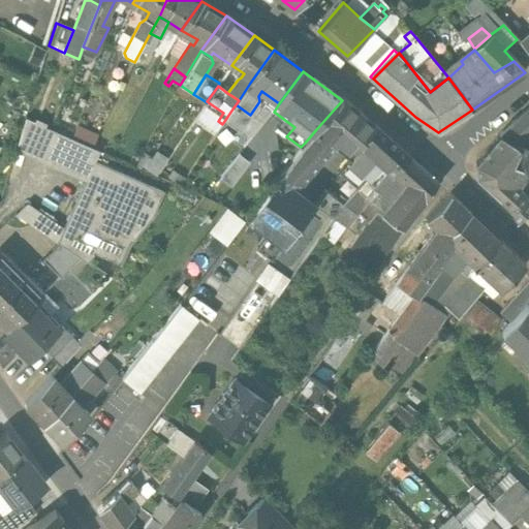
[(342,100),(316,129),(334,145),(350,159),(377,127),(343,98),(342,100)]
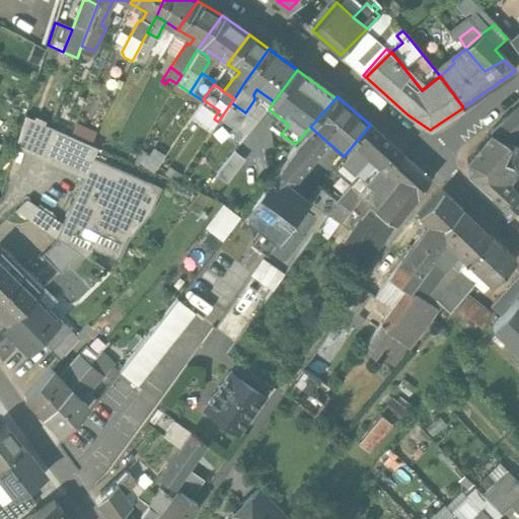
[(245,113),(231,102),(218,122),(211,133),(223,142),(234,127),(240,131),(250,117),(245,113)]
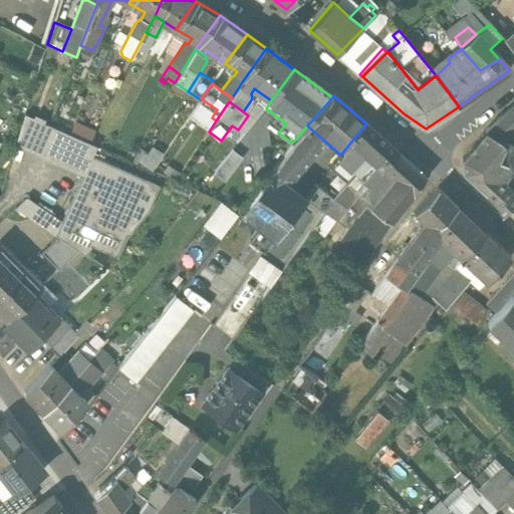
[(513,106),(499,120),(513,134),(513,106)]
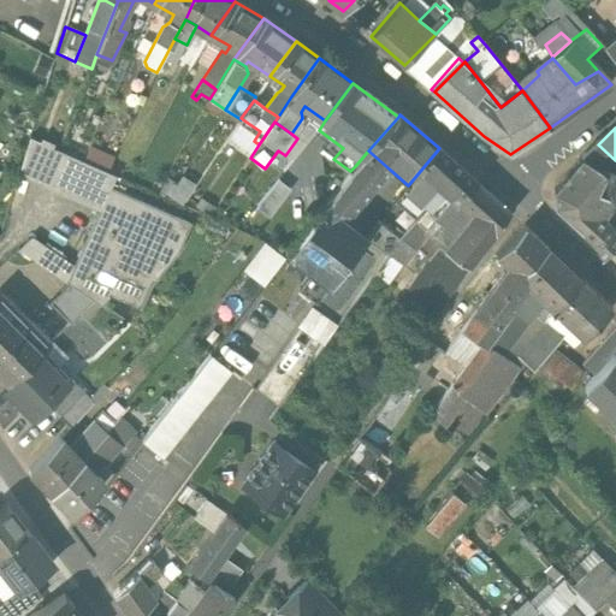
[(18,172),(101,209),(111,189),(116,176),(34,140),(29,137),(18,172)]
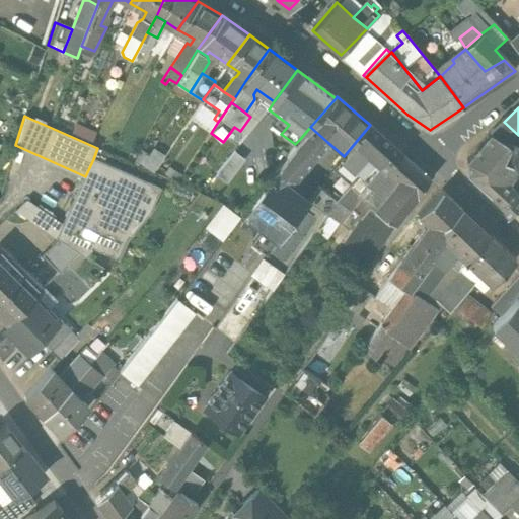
[(490,133),(509,143),(501,159),(518,166),(518,147),(511,144),(518,135),(504,122),(490,133)]
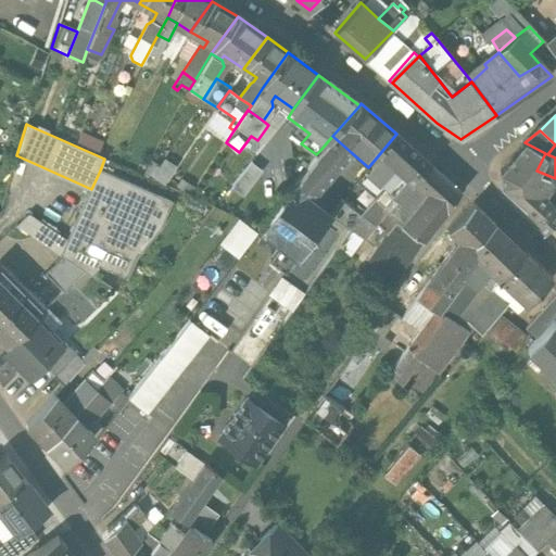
[(430,164),(396,134),(368,167),(353,186),(369,199),(373,196),(376,198),(383,204),(406,177),(413,182),(430,164)]
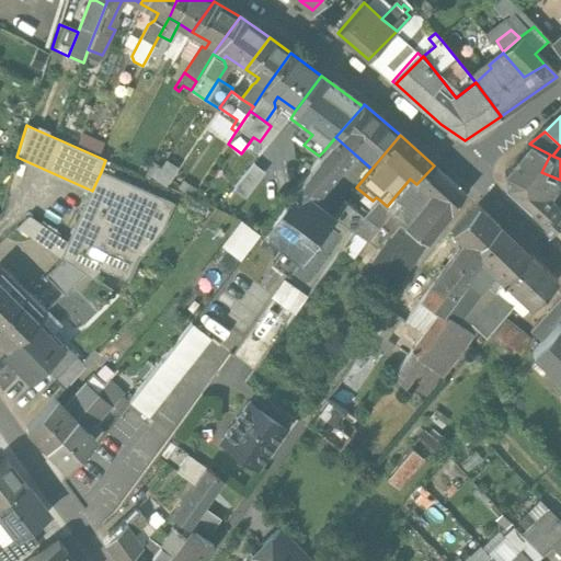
[(354,153),(335,137),(323,151),(319,156),(264,230),(301,259),(331,218),(311,202),(354,153)]
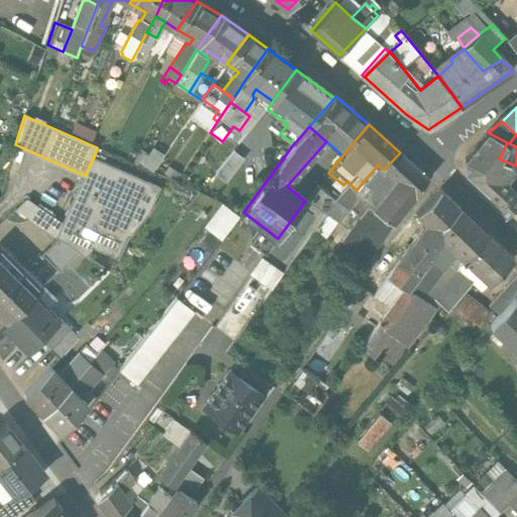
[(488,132),(466,161),(466,173),(511,215),(516,207),(516,193),(507,183),(516,166),(498,159),(499,159),(507,142),(488,132)]
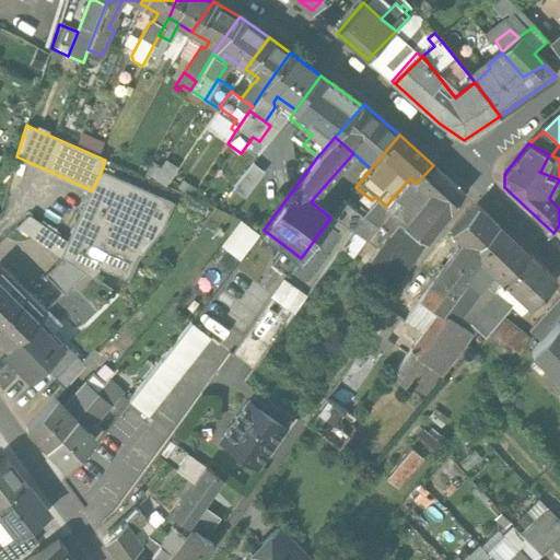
[(150,173),(164,184),(176,166),(162,155),(150,173)]
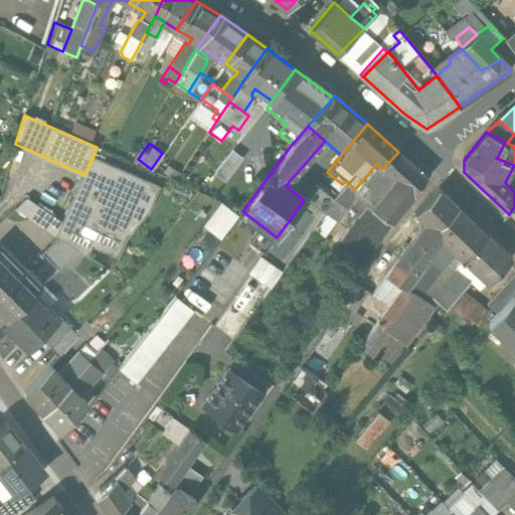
[(232,149),(214,171),(224,179),(242,157),(232,149)]
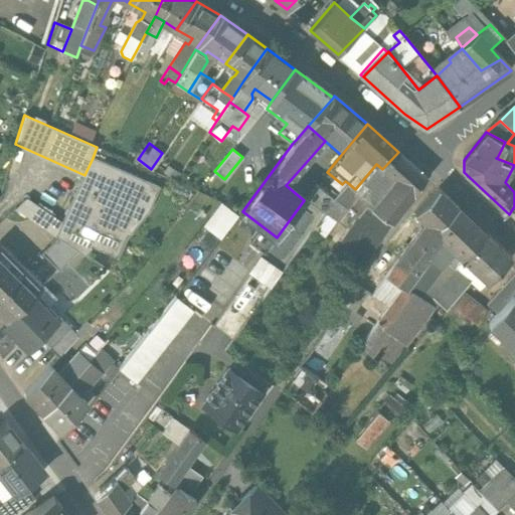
[(425,177),(398,152),(382,169),(394,180),(413,195),(425,177)]
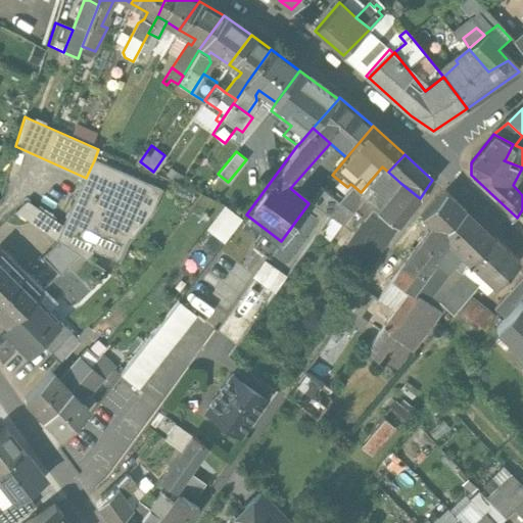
[(160,191),(94,160),(86,178),(63,229),(62,230),(94,243),(91,250),(120,263),(130,239),(151,211),(160,191)]
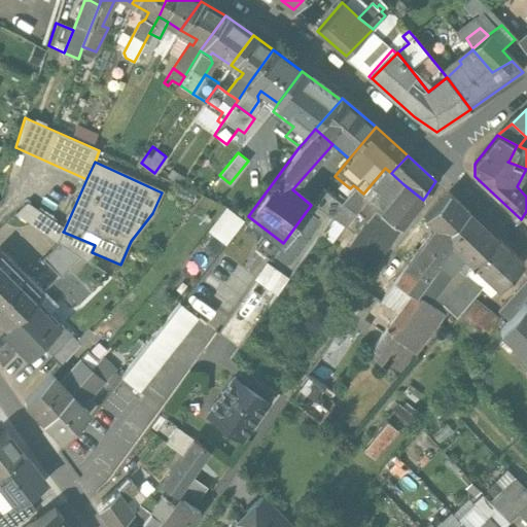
[(329,213),(350,188),(335,176),(314,202),(329,213)]
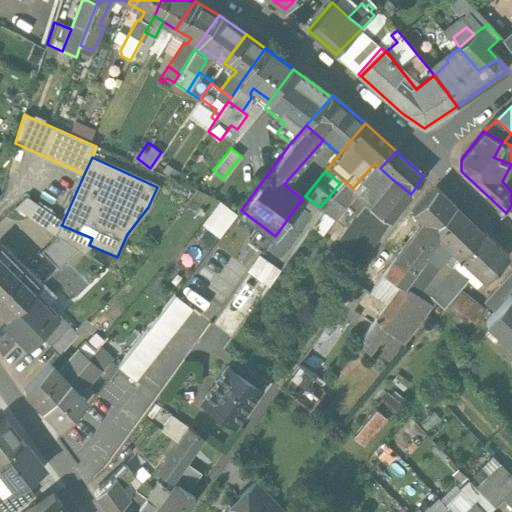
[(390,222),(411,194),(392,179),(373,204),(370,207),(390,222)]
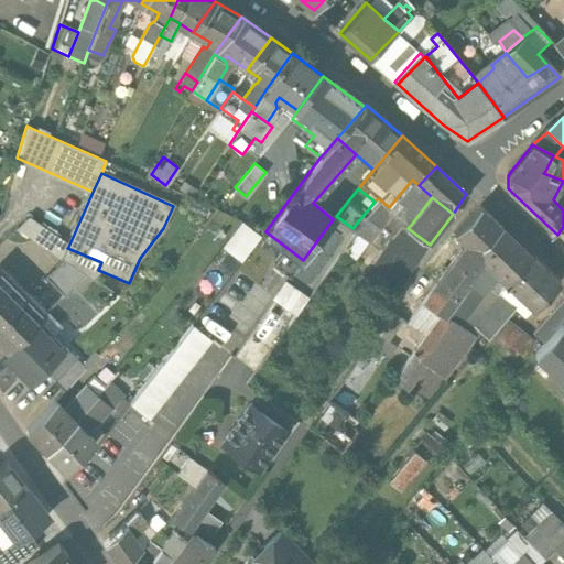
[(389,207),(381,201),(368,217),(392,236),(372,263),(400,285),(430,245),(408,228),(411,225),(389,207)]
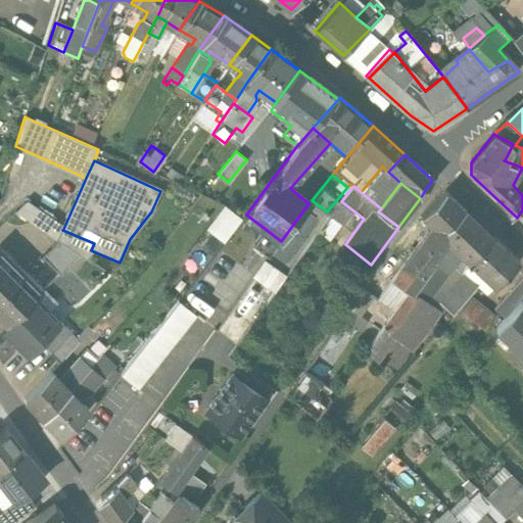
[(445,192),(422,219),(433,229),(430,231),(410,258),(405,254),(399,262),(405,265),(392,282),(395,284),(410,294),(447,243),(441,237),(466,211),(445,192)]
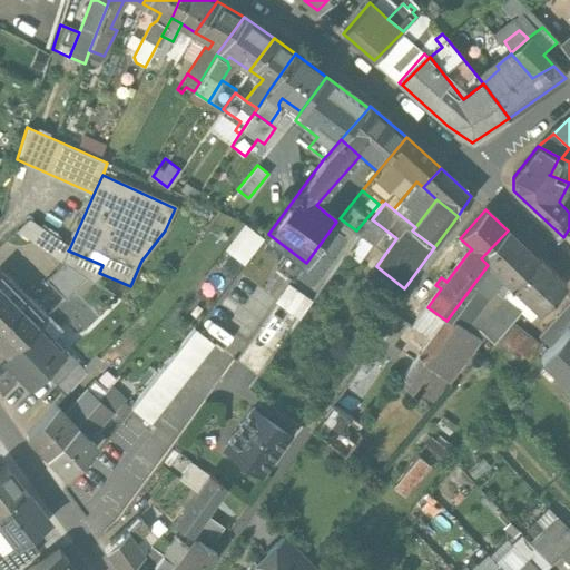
[(68,251),(69,249),(33,226),(26,237),(64,263),(86,278),(95,284),(99,273),(102,265),(68,251)]
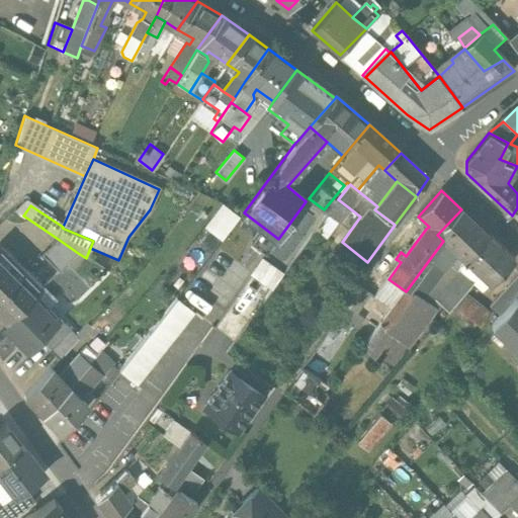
[(490,237),(461,209),(437,235),(443,241),(406,291),(397,304),(404,309),(413,316),(450,264),(457,271),(465,262),(490,237)]
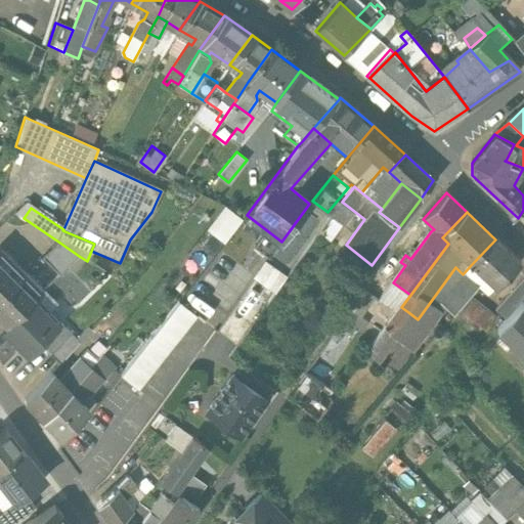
[(495,239),(471,265),(482,275),(495,288),(519,262),(495,239)]
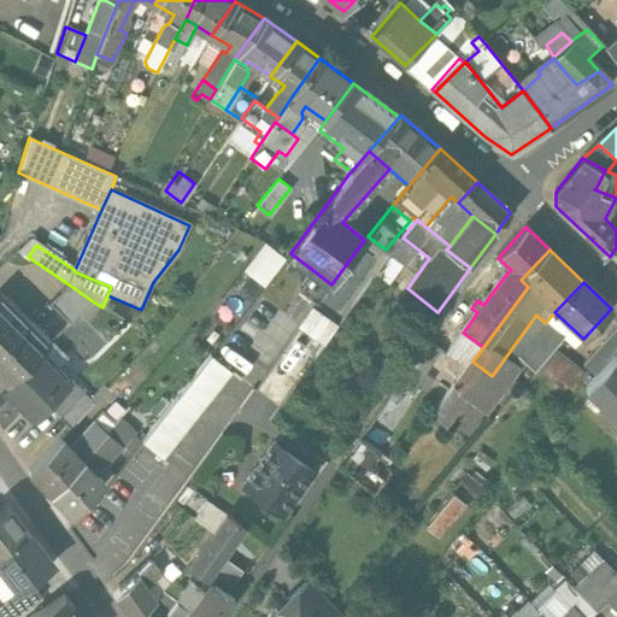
[(69,325),(93,301),(69,285),(48,305),(69,325)]
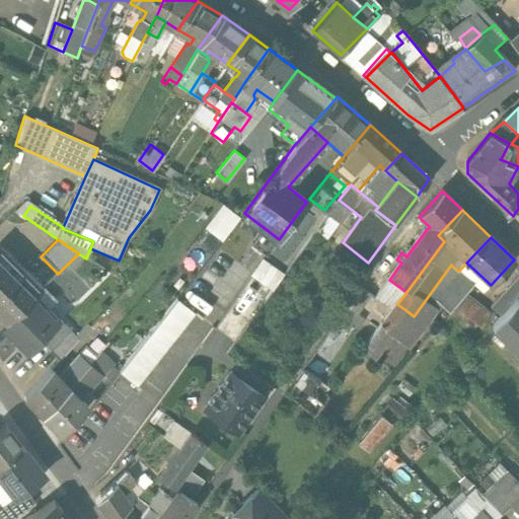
[(0,250),(0,246),(1,245),(0,244),(0,318),(5,324),(34,295),(43,288),(41,285),(38,289),(22,274),(25,271),(24,269),(20,272),(0,250)]
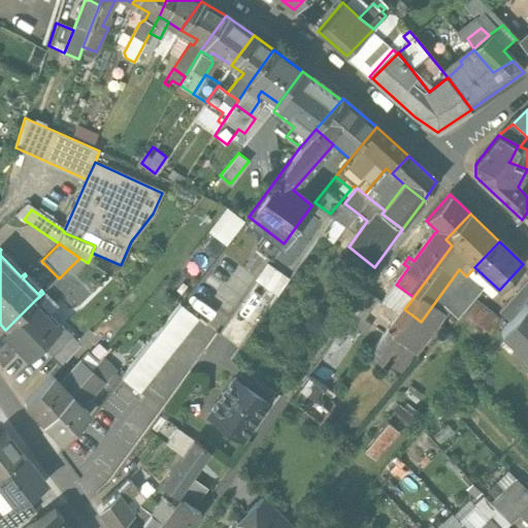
[(265,261),(221,330),(243,344),(288,275),(265,261)]
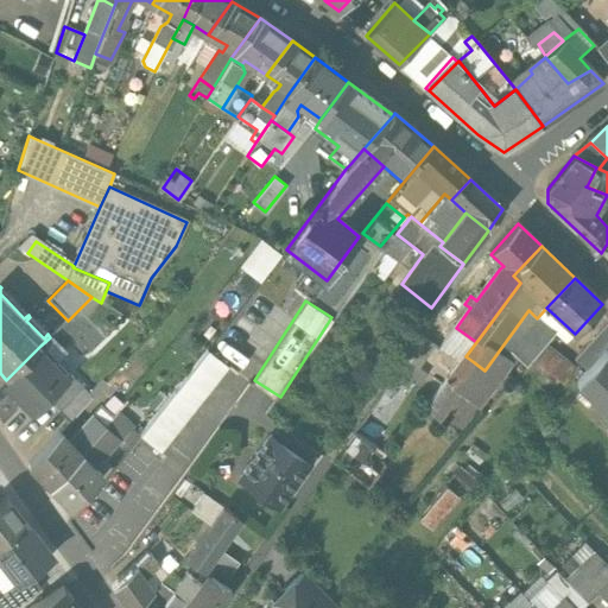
[(546,308),(537,318),(539,320),(550,329),(559,320),(546,308)]
